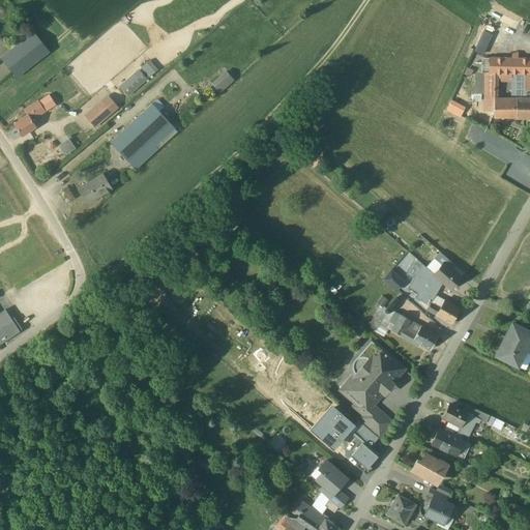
[(483,30),(475,51),(482,55),(491,33),(483,30)]
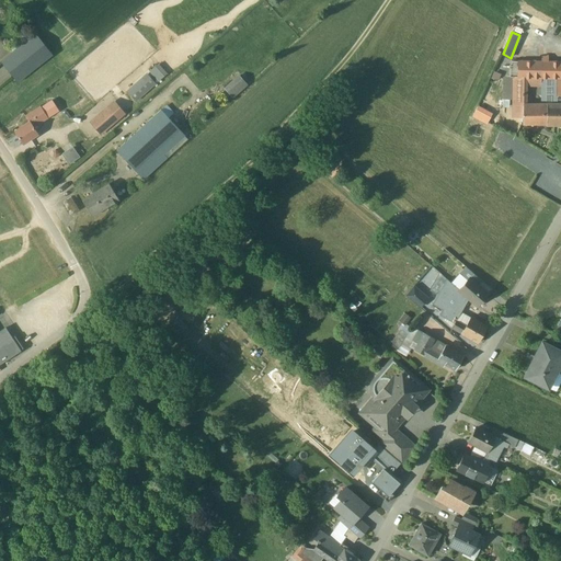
[(52,55),(35,34),(1,61),(18,82),(52,55)]
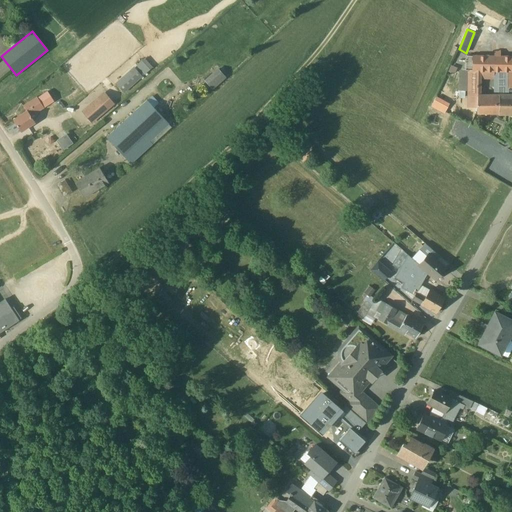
[(494,72),(495,57),(473,56),(473,70),(473,71),(476,71),(494,72)]
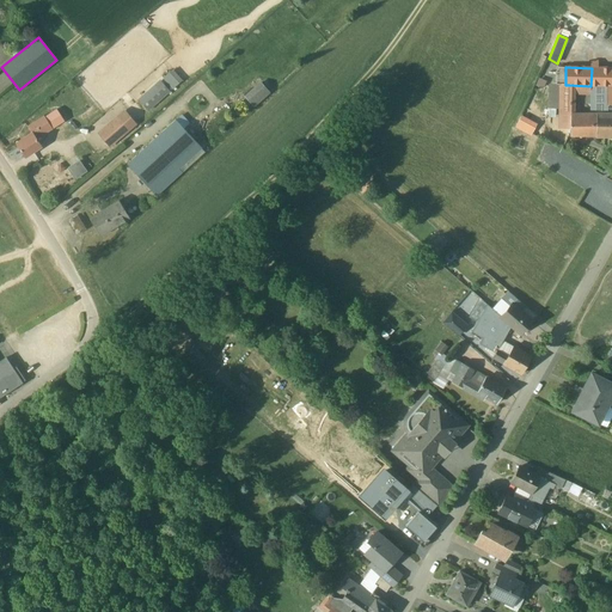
[(611,68),(592,68),(591,86),(591,112),(595,112),(595,114),(597,114),(604,114),(605,114),(611,114),(611,105),(607,105),(607,86),(611,85),(611,68)]
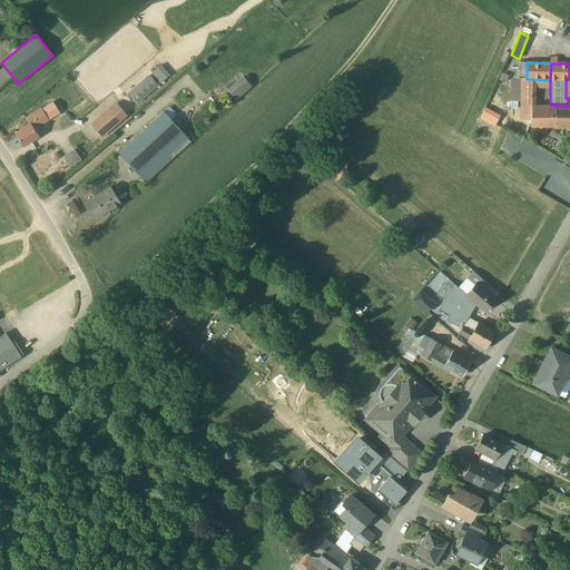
[(530,79),(527,79),(527,78),(527,66),(519,66),(519,78),(512,78),(512,101),(521,101),(520,119),(530,119),(530,108),(531,108),(531,88),(530,88),(530,79)]
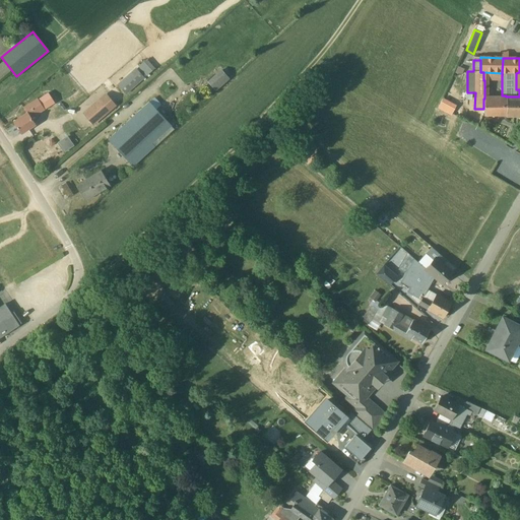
[(230,79),(221,69),(207,82),(216,91),(230,79)]
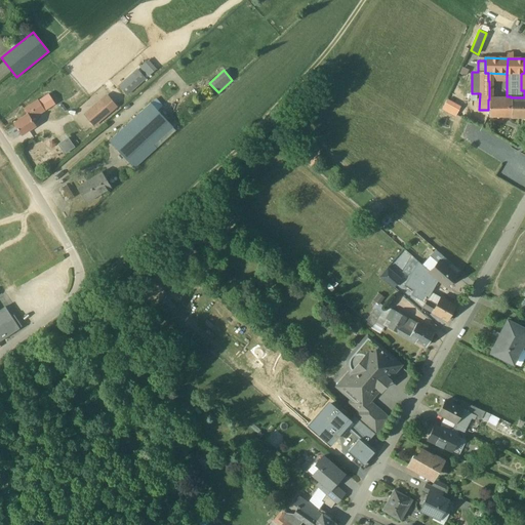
[(124,81),(118,85),(127,95),(146,79),(142,74),(128,86),(124,81)]
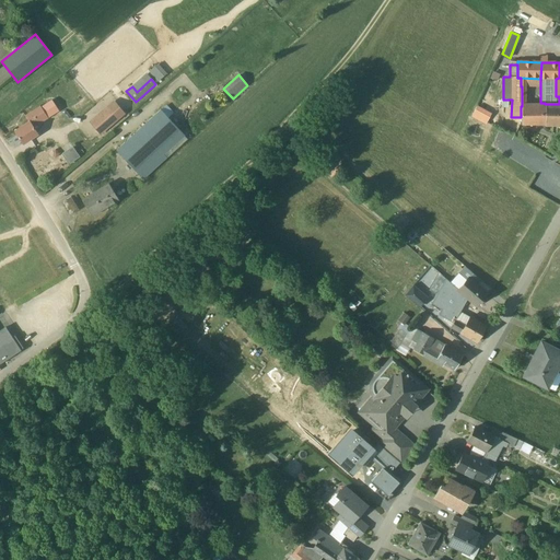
[(126,114),(114,100),(90,121),(101,135),(126,114)]
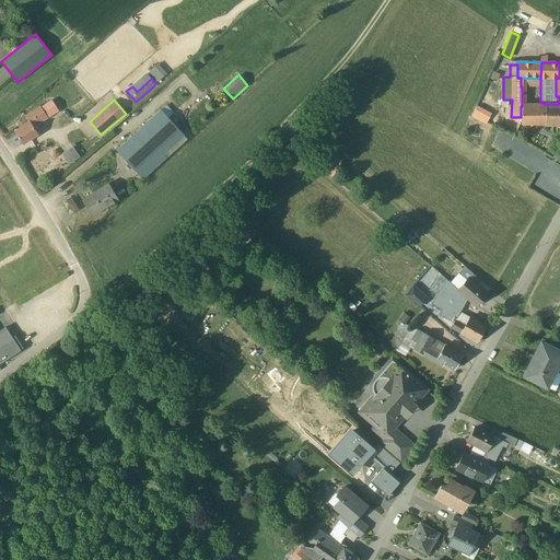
[(559,104),(553,104),(552,104),(546,104),(545,104),(545,105),(544,124),(544,126),(546,126),(552,126),(553,126),(559,125),(559,104)]
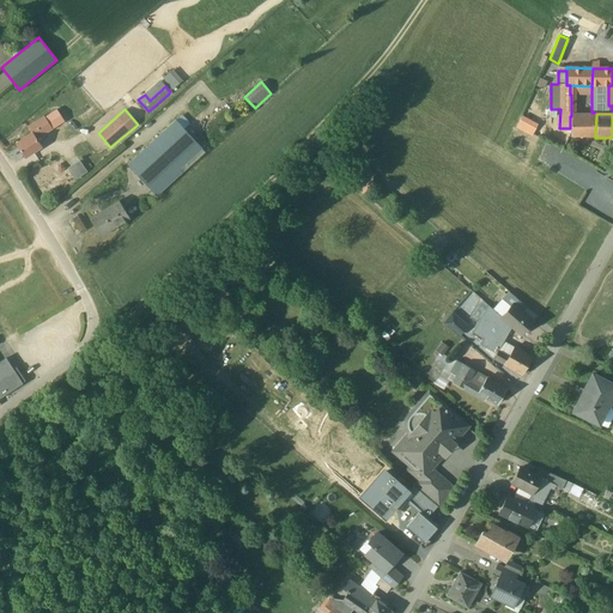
[(596,115),(572,116),(571,116),(570,116),(570,128),(570,137),(595,135),(596,115)]
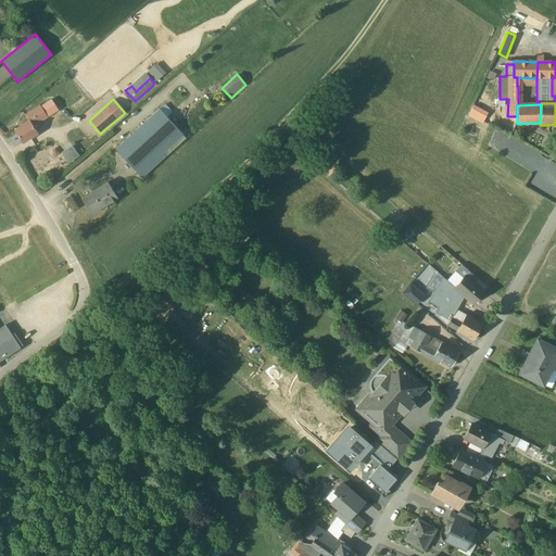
[(48,117),(43,111),(40,105),(25,114),(29,121),(15,130),(23,143),(38,134),(33,126),(48,117)]
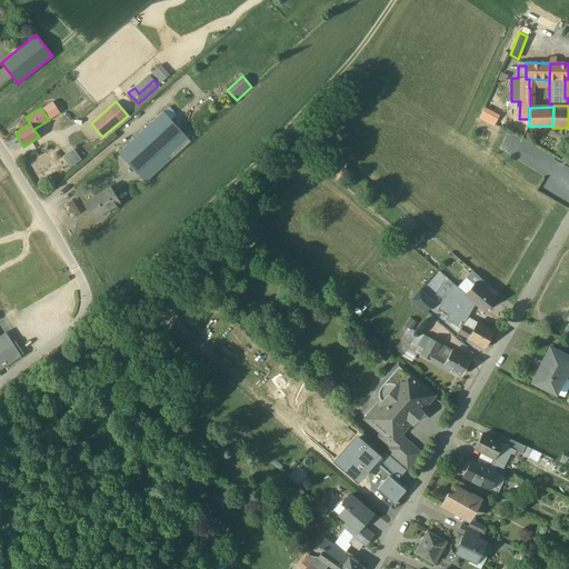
[(186,138),(162,112),(120,151),(147,181),(170,160),(167,157),(179,146),(178,145),(186,138)]
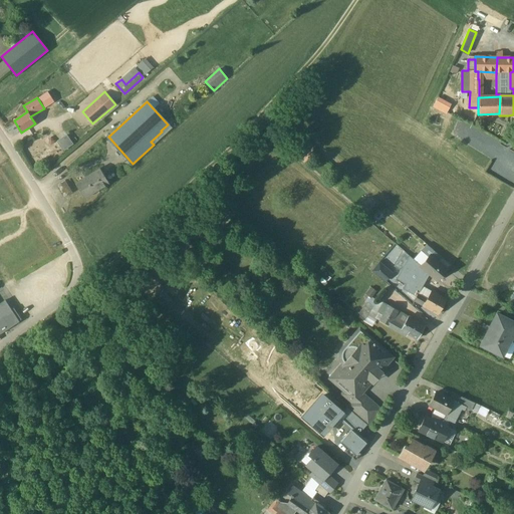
[(69,133),(59,140),(65,150),(75,144),(69,133)]
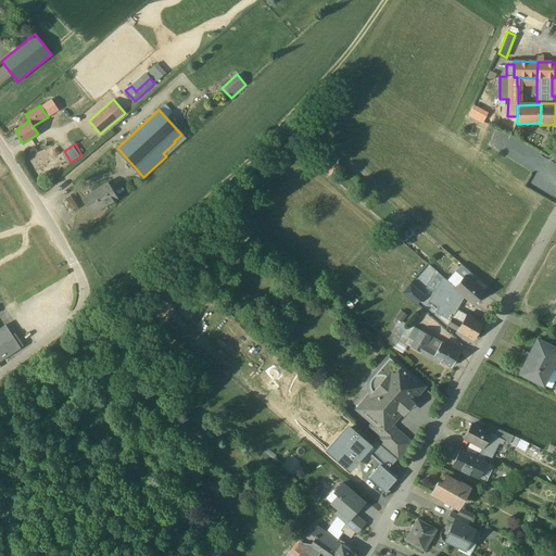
[(323,147),(314,159),(326,168),(335,156),(323,147)]
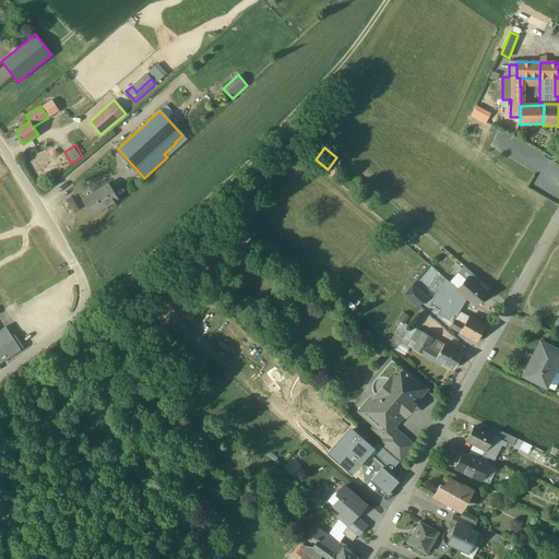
[(335,179),(344,170),(339,167),(331,176),(335,179)]
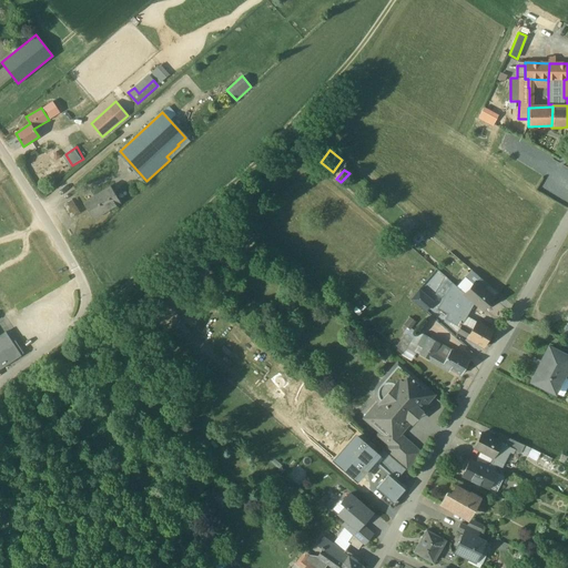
[(111,186),(93,196),(95,201),(87,206),(93,219),(105,212),(121,202),(111,186)]
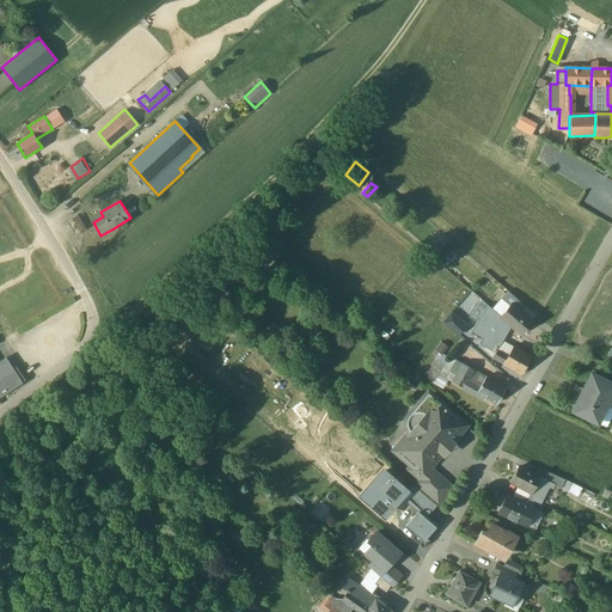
[(78,215),(68,221),(77,236),(86,230),(78,215)]
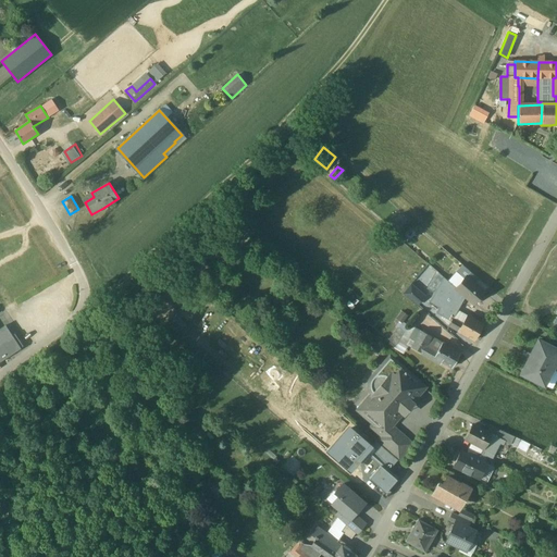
[(479,280),(462,265),(456,272),(465,280),(466,277),(474,284),(479,280)]
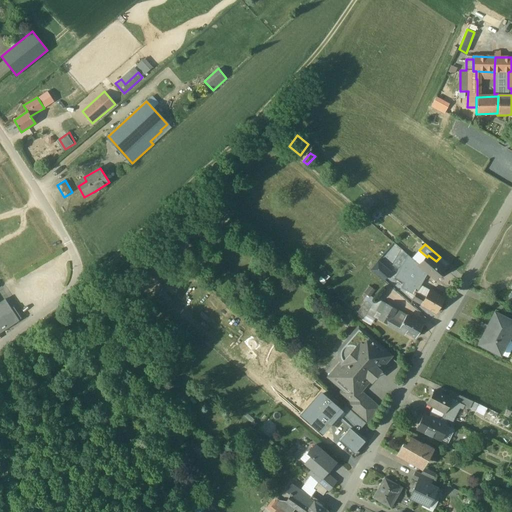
[(419,250),(412,260),(419,266),(427,257),(419,250)]
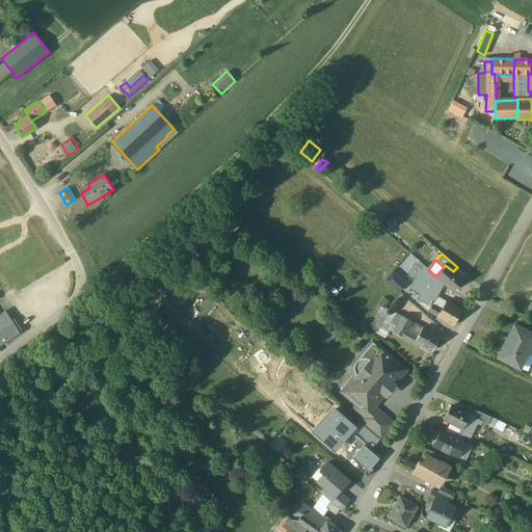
[(453,271),(445,265),(444,267),(435,276),(445,285),(452,291),(462,280),(453,271)]
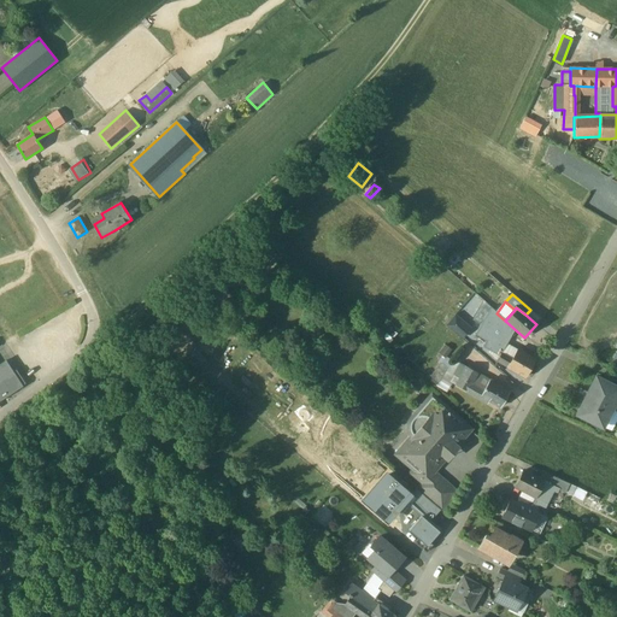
[(505,321),(497,313),(492,309),(475,336),(486,342),(483,348),(500,358),(501,354),(507,345),(516,330),(505,321)]
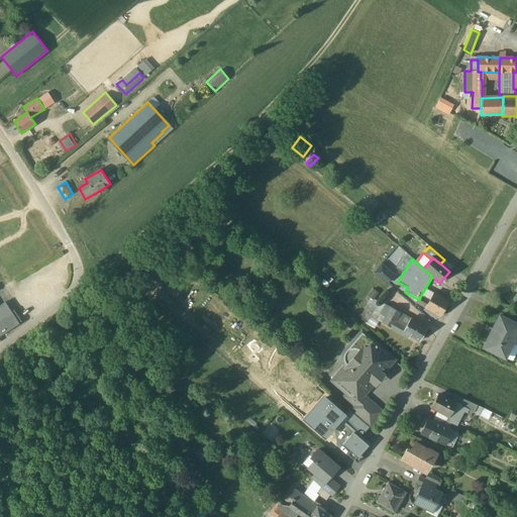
[(374,273),(387,285),(396,274),(383,263),(374,273)]
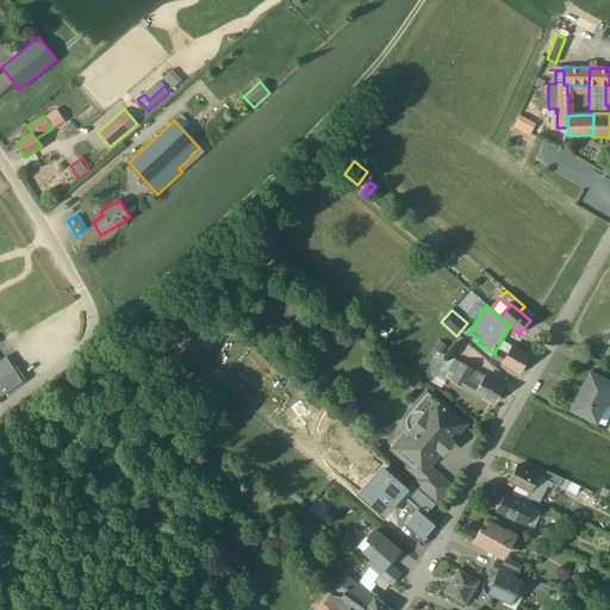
[(502,341),(496,350),(506,356),(511,347),(502,341)]
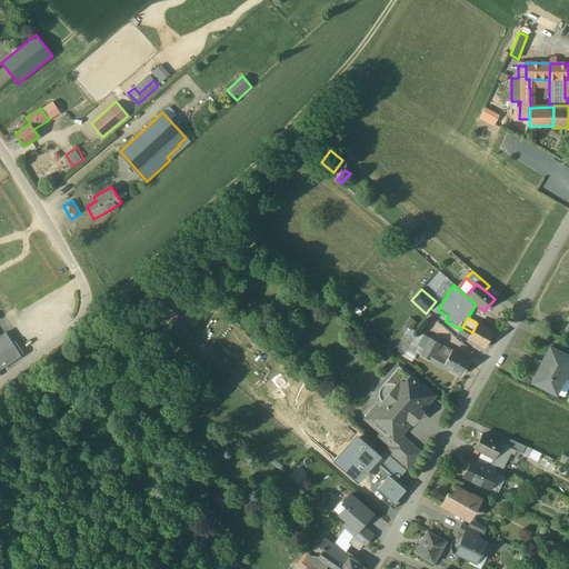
[(479,325),(477,323),(472,332),(462,327),(461,330),(459,333),(468,339),(485,349),(493,333),(479,325)]
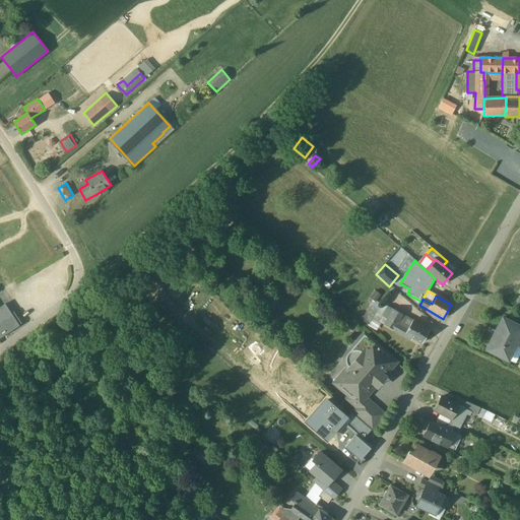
[(0,337),(8,333),(10,332),(10,331),(19,325),(5,304),(0,307),(0,337)]
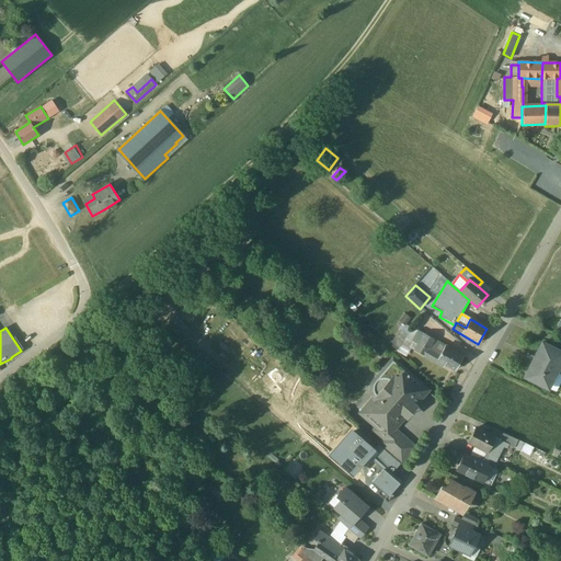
[(424,334),(419,331),(413,342),(419,345),(424,334)]
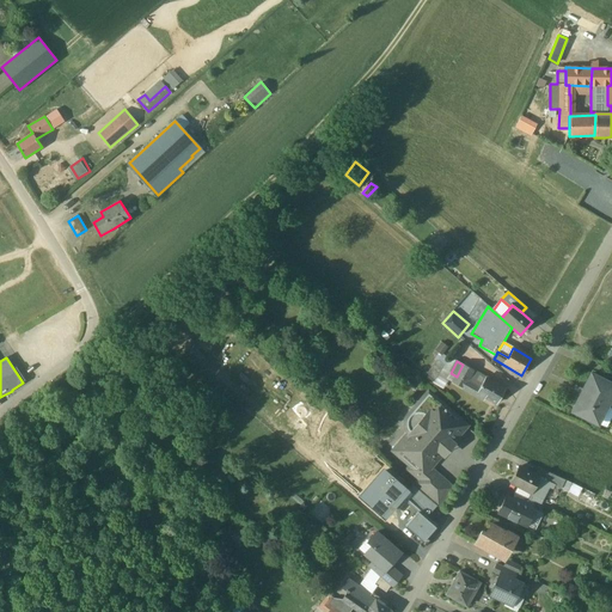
[(473,371),(463,365),(457,377),(453,384),(463,389),(464,390),(467,383),(473,372),(473,371)]
